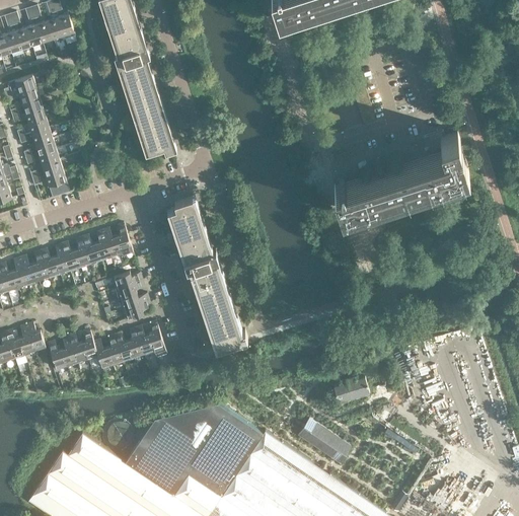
[(62,11),(58,0),(56,0),(52,1),(56,13),(62,11)]
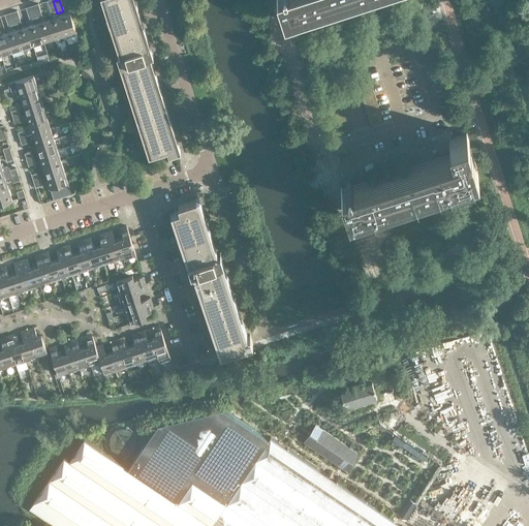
[(180,153),(150,59),(153,59),(133,0),(100,0),(120,57),(117,58),(149,158),(167,152),(168,157),(180,153)]
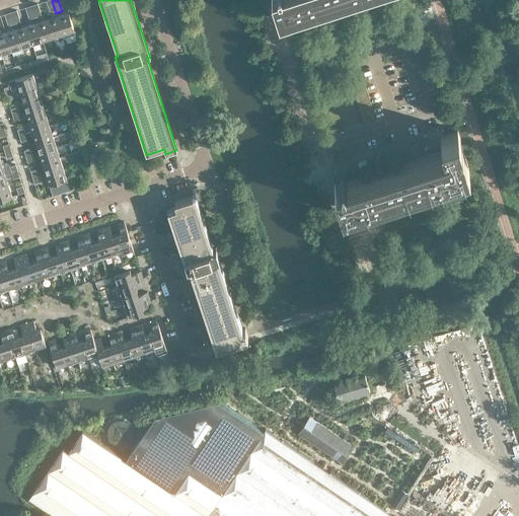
[(274,0),(278,12),(317,0),(274,0)]
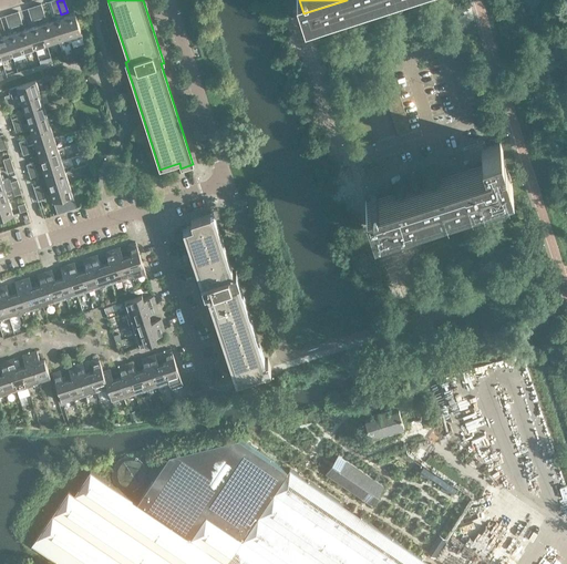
[(61,14),(57,1),(50,3),(54,17),(61,14)]
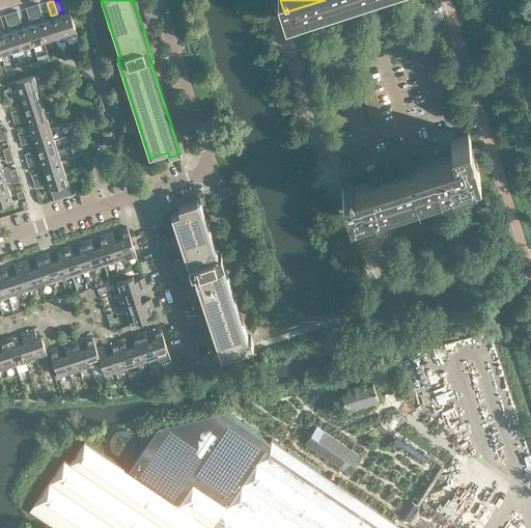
[(43,18),(38,6),(32,8),(36,20),(43,18)]
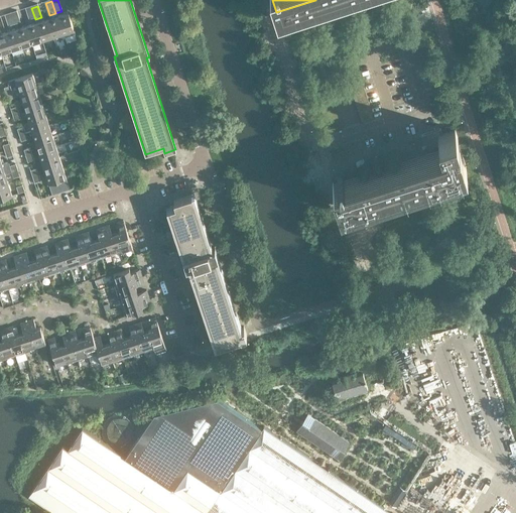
[(35,19),(31,8),(25,10),(28,21),(35,19)]
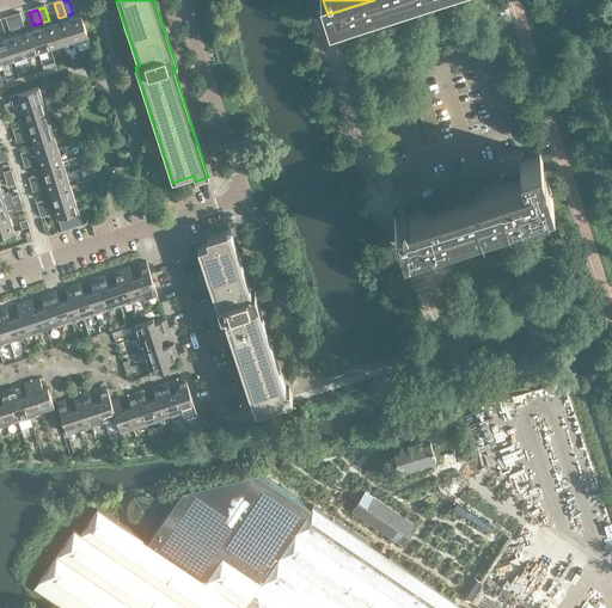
[(24,29),(19,14),(12,17),(17,31),(24,29)]
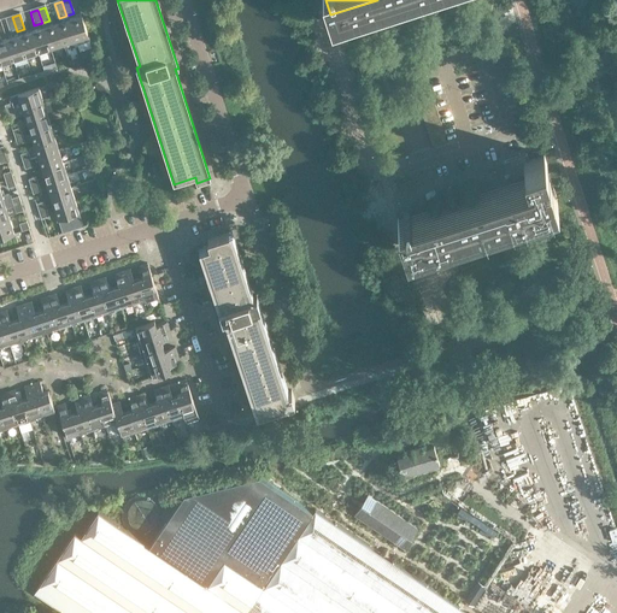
[(17,31),(12,17),(5,19),(10,34),(17,31)]
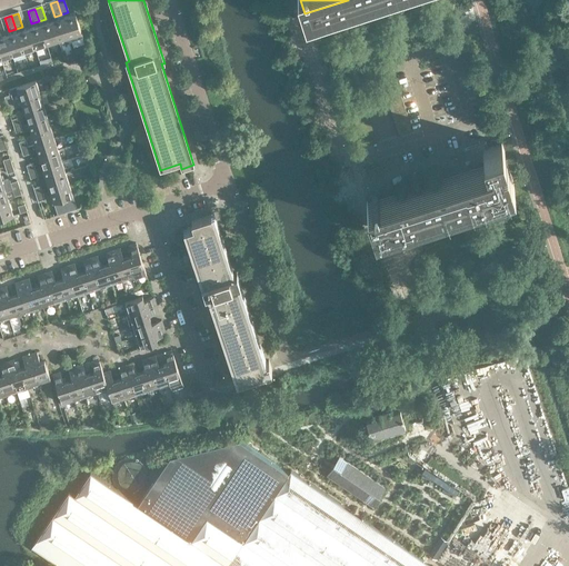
[(81,36),(76,17),(63,20),(70,40),(81,36)]
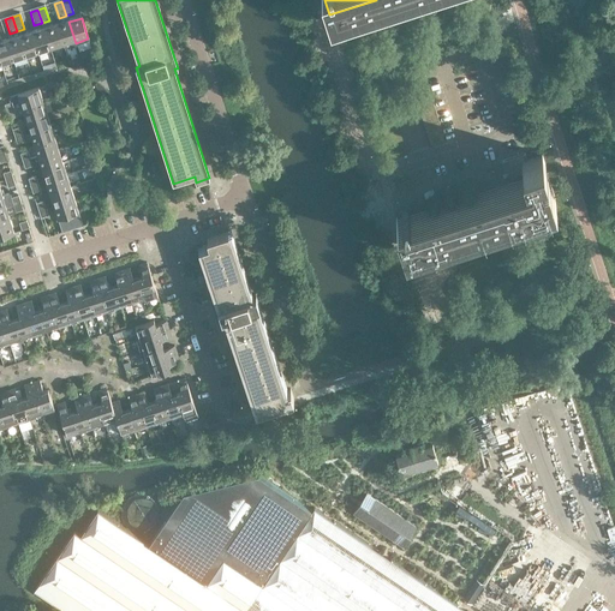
[(76,43),(69,22),(57,27),(63,47),(76,43)]
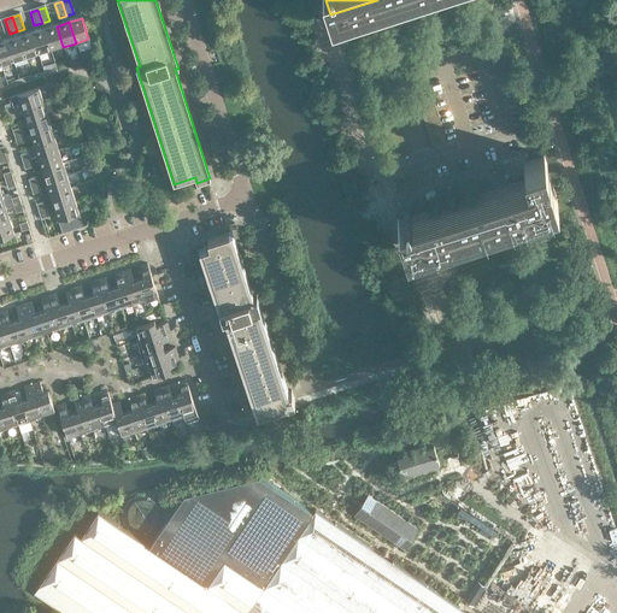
[(63,47),(57,27),(43,30),(51,51),(63,47)]
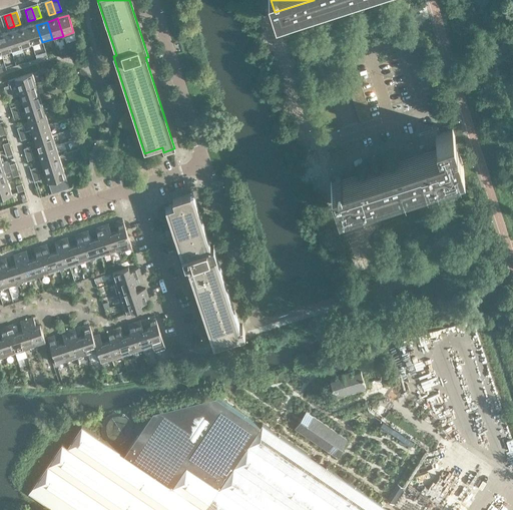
[(42,42),(36,25),(26,28),(32,46),(42,42)]
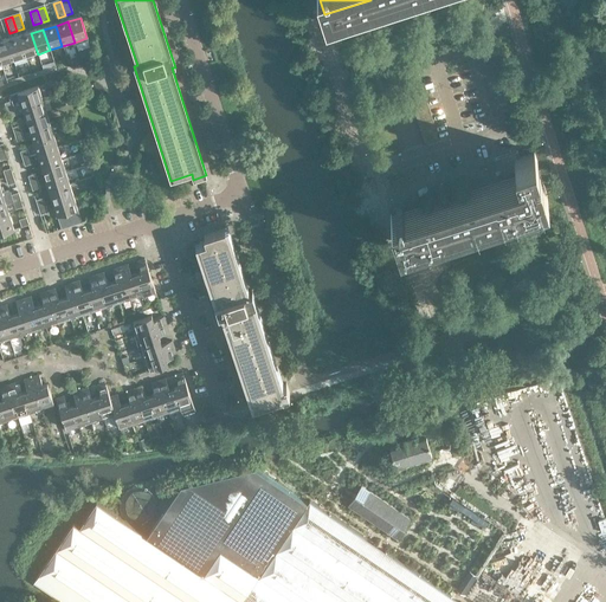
[(38,54),(31,33),(19,38),(25,58),(38,54)]
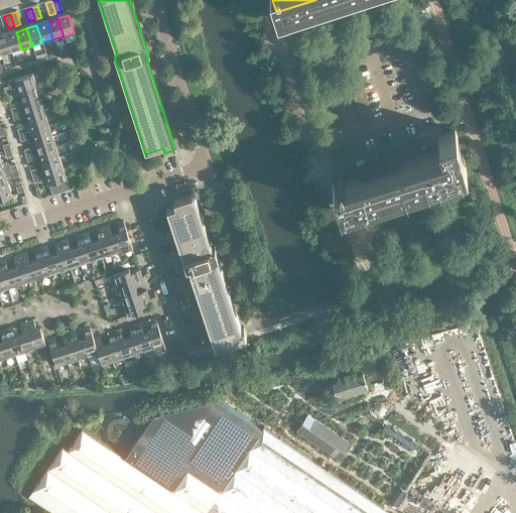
[(21,49),(16,32),(6,35),(11,52),(21,49)]
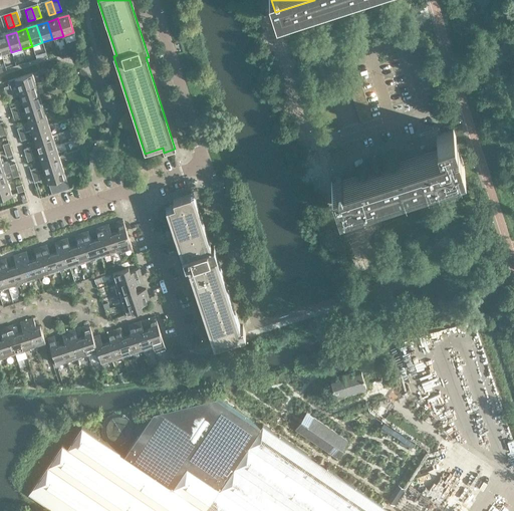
[(11,52),(6,35),(0,36),(0,52),(1,56),(11,52)]
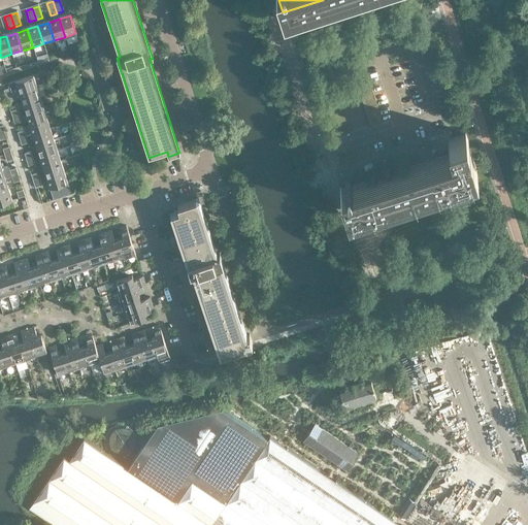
[(37,89),(33,77),(15,83),(19,94),(37,89)]
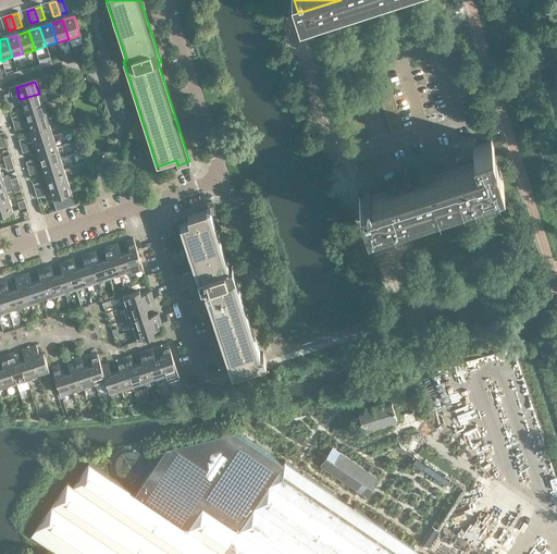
[(392,94),(390,87),(376,91),(378,98),(392,94)]
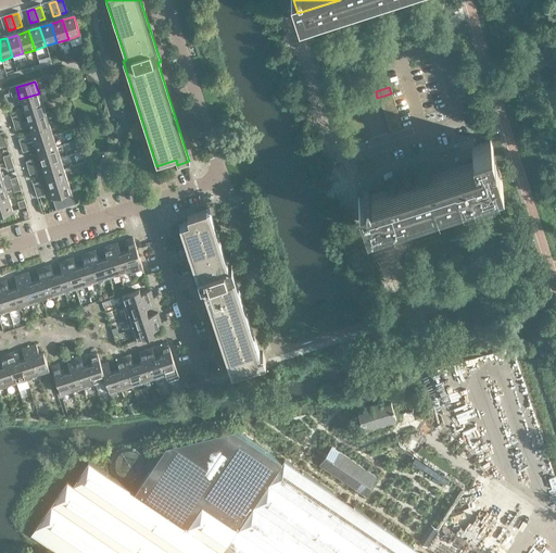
[(42,104),(39,93),(20,99),(24,110),(42,104)]
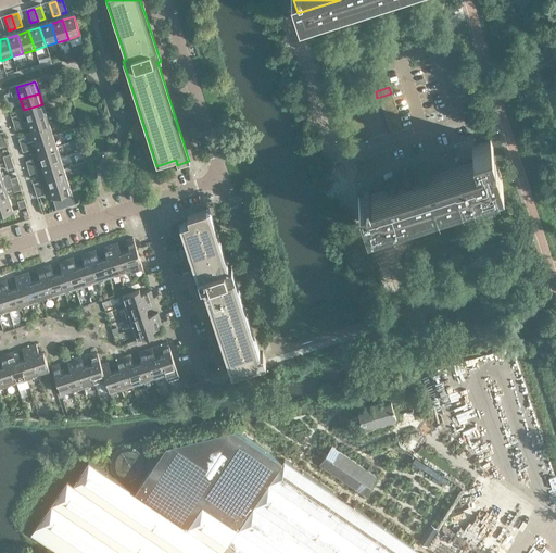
[(392,99),(391,93),(377,98),(379,103),(392,99)]
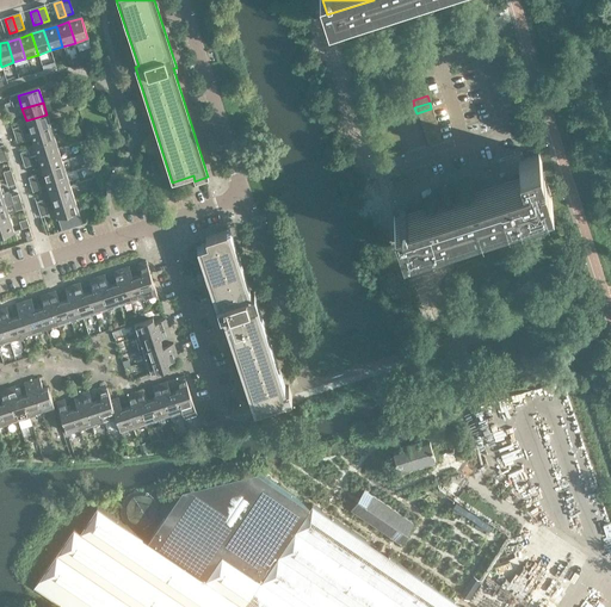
[(392,113),(389,107),(375,112),(377,118),(392,113)]
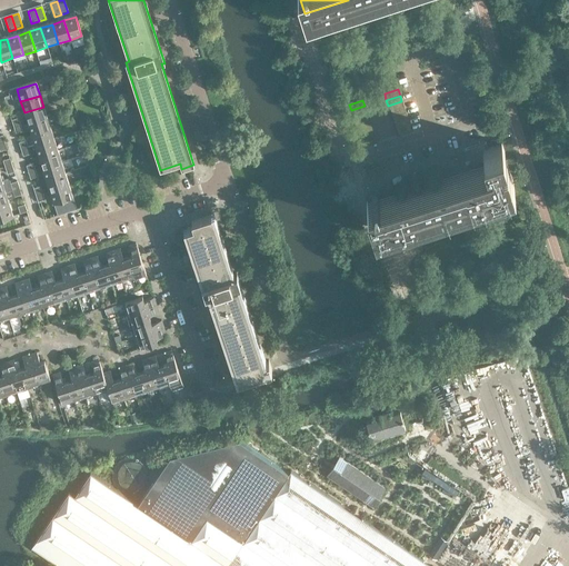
[(403,108),(401,101),(388,106),(390,112),(403,108)]
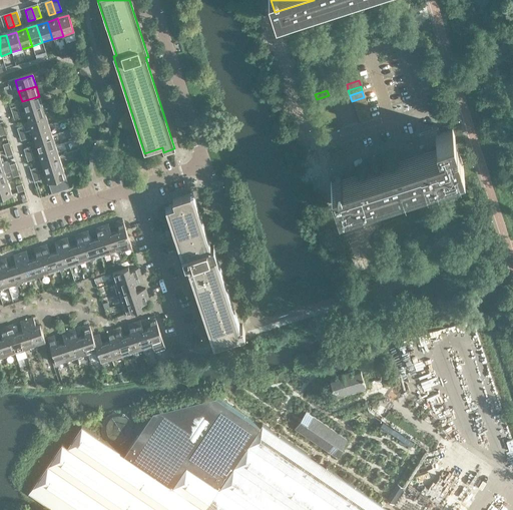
[(331,100),(329,95),(317,99),(318,104),(331,100)]
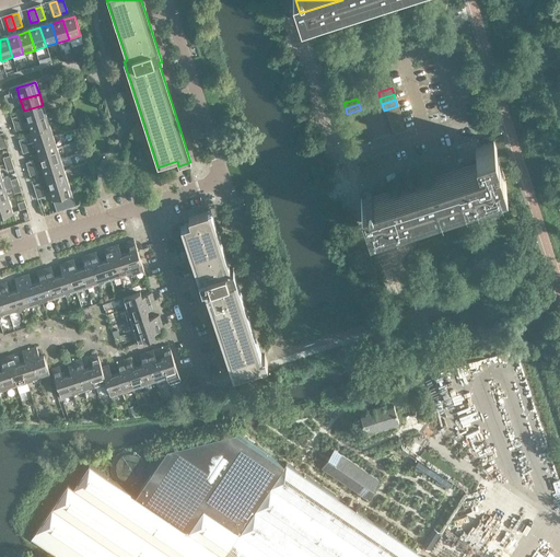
[(46,116),(43,105),(24,111),(27,123),(46,116)]
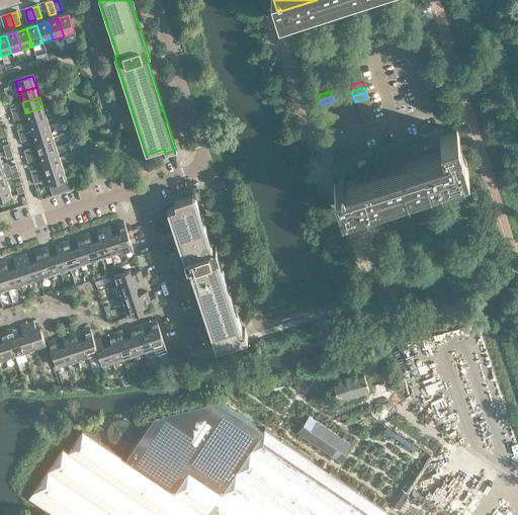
[(369,104),(367,98),(355,102),(357,108),(369,104)]
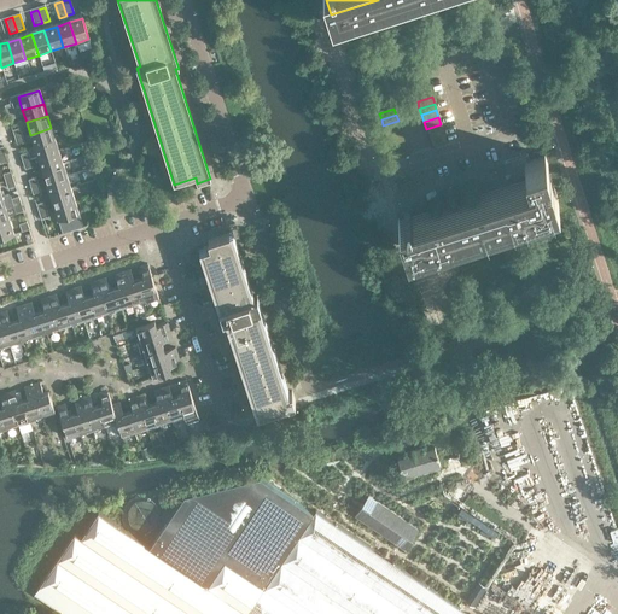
[(400,127),(398,121),(383,126),(385,132),(400,127)]
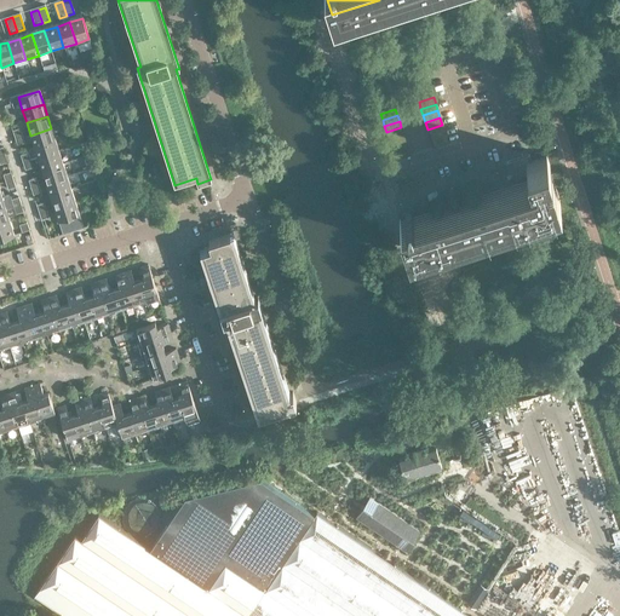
[(445,132),(442,125),(428,130),(430,136),(445,132)]
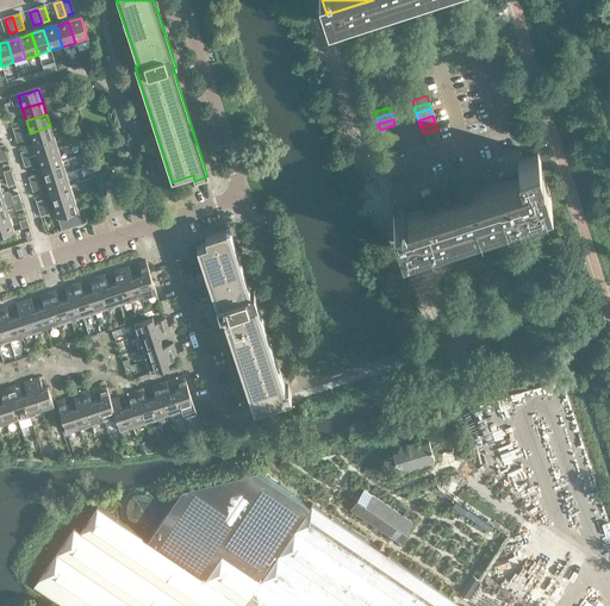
[(397,131),(394,125),(380,130),(383,136),(397,131)]
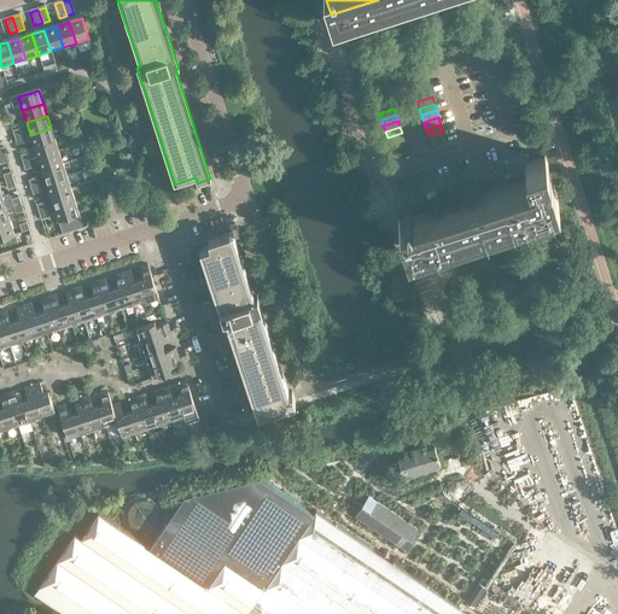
[(56,140),(51,128),(30,135),(34,147),(56,140)]
